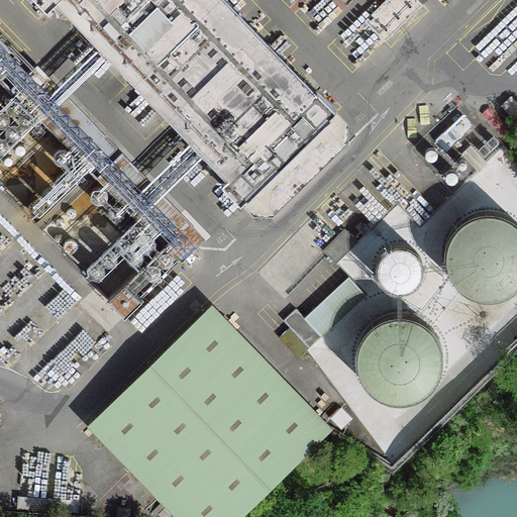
[(35,0),(50,14),(59,6),(226,180),(221,186),(239,204),(244,203),(256,217),(277,218),(351,146),(351,124),(318,90),(316,92),(227,0),(35,0)]
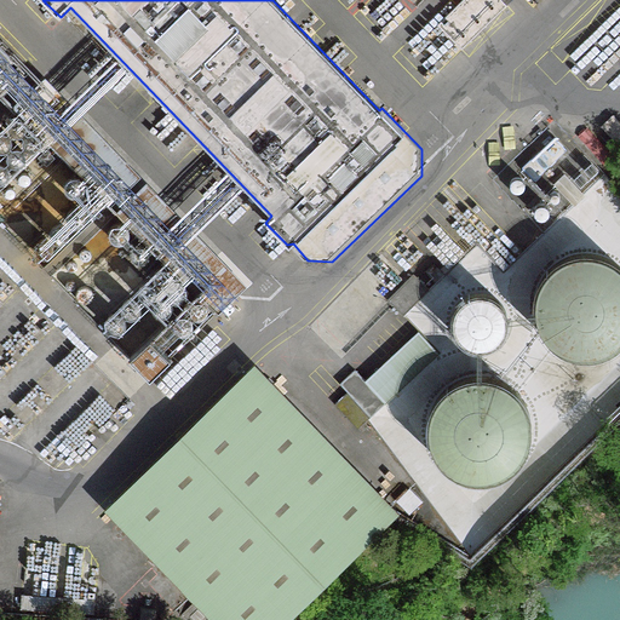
[(17,113),(13,115),(11,116),(10,119),(9,121),(9,124),(10,126),(11,128),(13,131),(18,131),(22,131),(26,127),(27,124),(27,121),(27,119),(24,116),(22,114),(19,113),(17,113)]
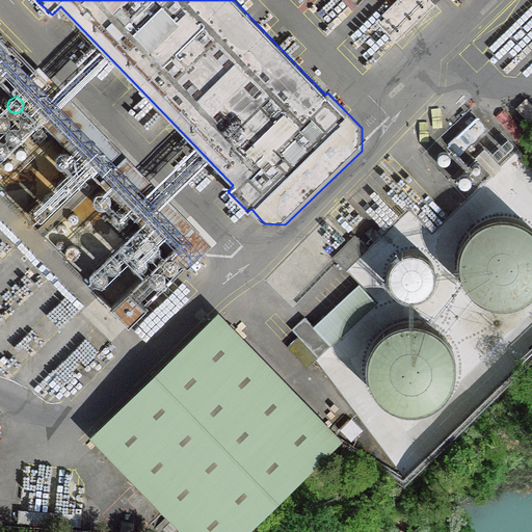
[(1,110),(0,109),(0,125),(2,126),(5,125),(8,122),(9,118),(9,116),(9,114),(7,112),(5,110),(3,110),(1,110)]
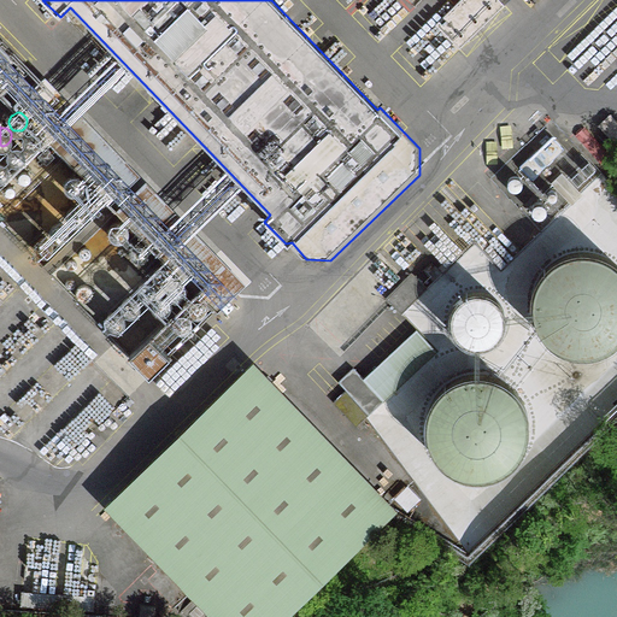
[(33,128),(29,129),(27,131),(25,134),(24,136),(24,139),(25,141),(27,144),(29,146),(34,146),(37,146),(41,142),(42,139),(42,136),(42,134),(40,131),(37,129),(35,128),(33,128)]
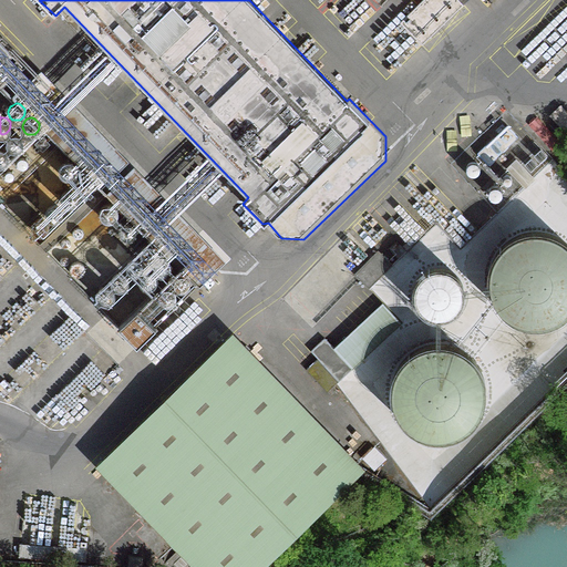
[(518,136),(508,125),(480,153),(491,164),(518,136)]
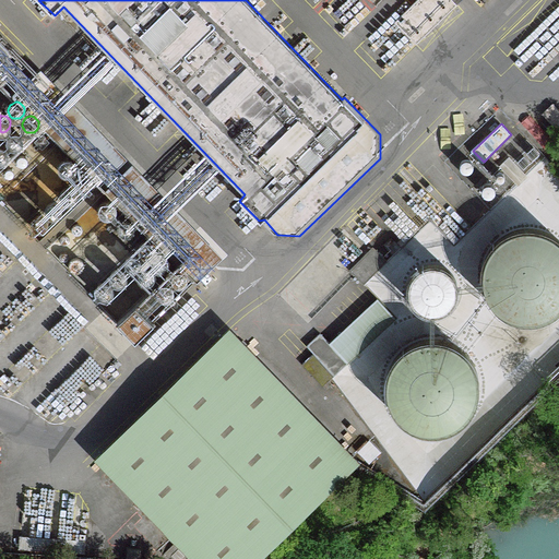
[(15,128),(12,129),(10,131),(9,133),(8,135),(8,138),(9,140),(10,142),(12,143),(16,144),(20,144),(23,141),(24,138),(24,135),(24,133),(22,130),(20,129),(18,128),(15,128)]
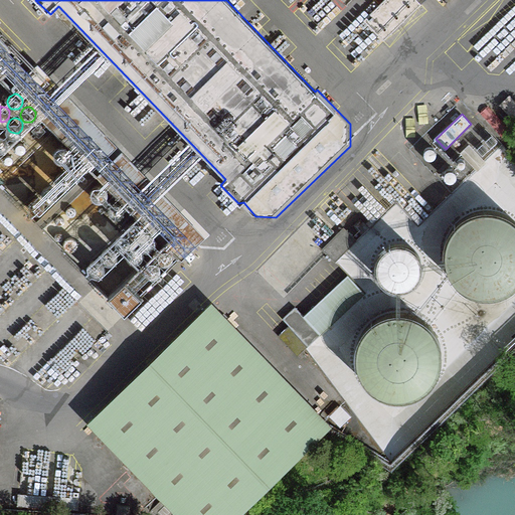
[(0,133),(0,148),(1,148),(4,148),(7,145),(8,142),(8,140),(8,138),(6,136),(4,134),(2,133),(0,133)]
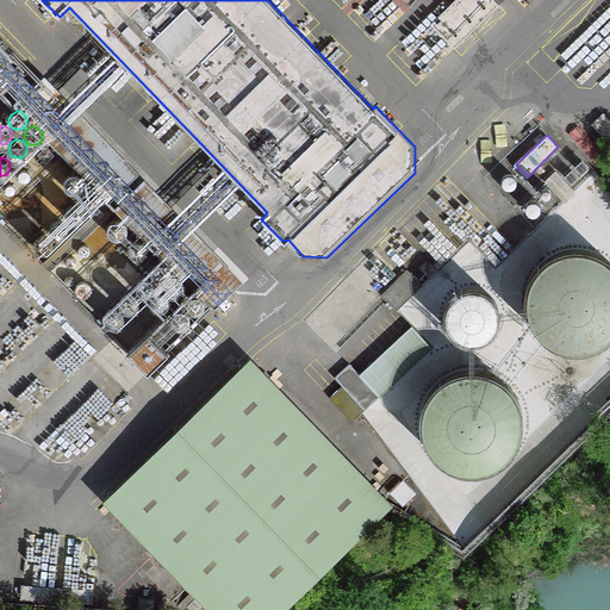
[(20,175),(23,179),(25,179),(27,179),(30,176),(31,174),(30,170),(29,169),(26,168),(24,168),(20,169),(19,172),(20,175)]
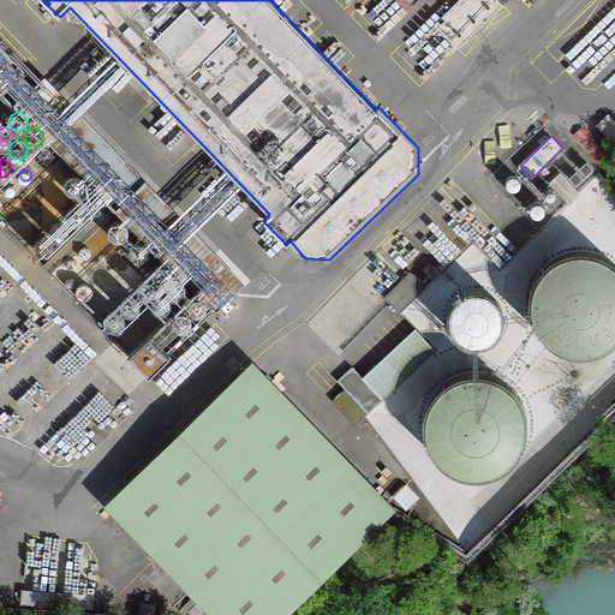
[(75,172),(70,173),(67,175),(66,177),(66,179),(66,183),(67,185),(69,187),(71,189),(75,190),(79,189),(83,186),(84,183),(84,179),(83,177),(82,174),(79,173),(77,172),(75,172)]
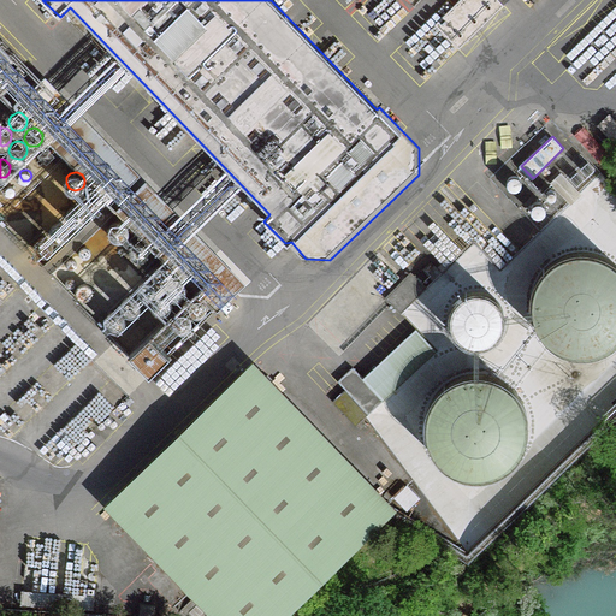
[(562,175),(552,184),(572,203),(581,194),(562,175)]
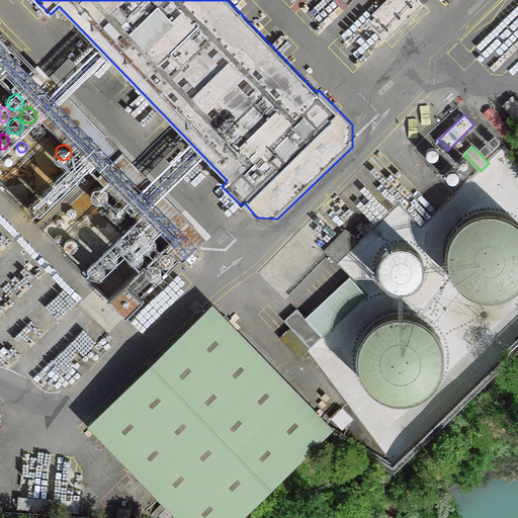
[(435,149),(430,149),(427,151),(425,155),(426,158),(428,161),(431,162),(433,162),(437,160),(439,156),(438,152),(436,150),(435,149)]
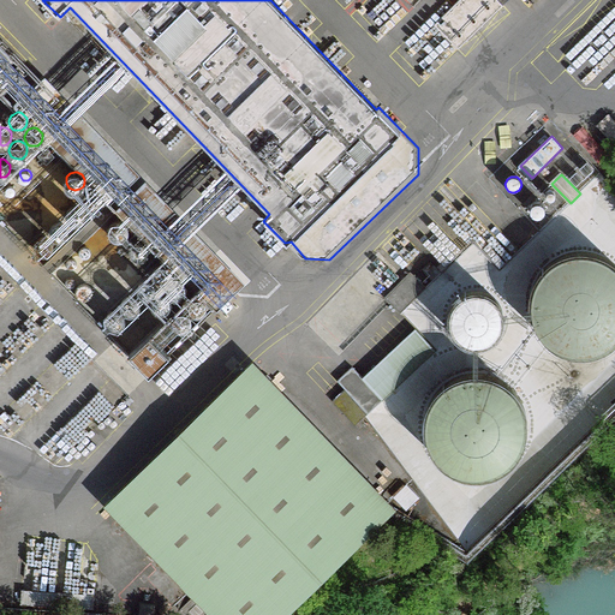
[(541,203),(536,203),(532,206),(530,210),(531,214),(533,218),(537,219),(539,219),(544,216),(547,210),(545,207),(543,204),(541,203)]
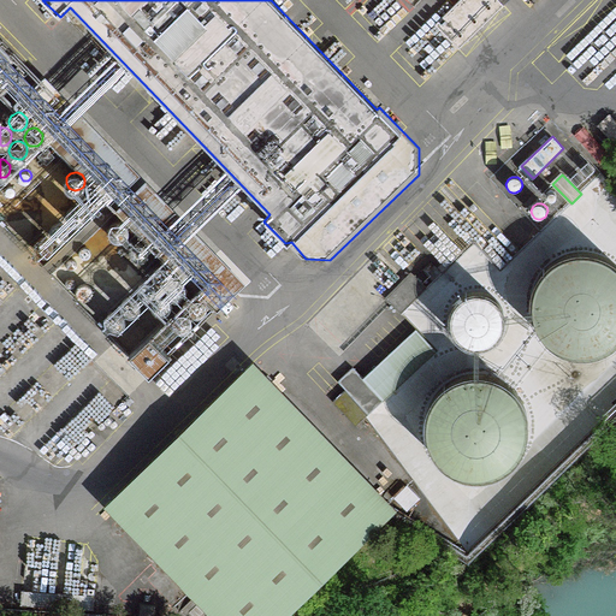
[(76,205),(72,206),(70,207),(69,209),(69,212),(69,214),(70,218),(71,219),(73,221),(77,223),(81,221),(84,218),(87,214),(87,212),(86,209),(84,207),(82,205),(80,205),(76,205)]
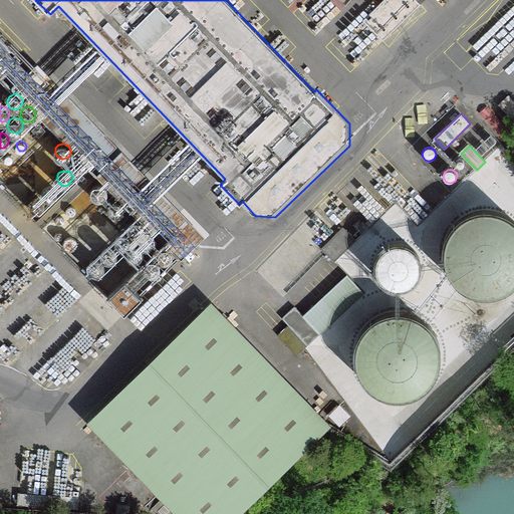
[(99,183),(96,185),(94,186),(93,188),(93,190),(93,192),(93,195),(95,196),(96,198),(100,199),(103,198),(106,195),(108,192),(108,190),(107,188),(106,186),(104,184),(101,184),(99,183)]
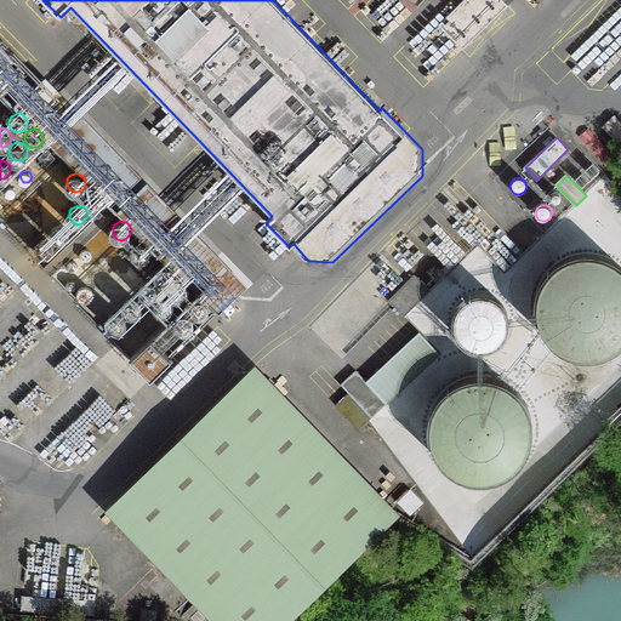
[(60,222),(56,223),(53,226),(52,227),(51,231),(51,233),(52,235),(53,238),(56,239),(61,240),(64,239),(68,237),(69,233),(69,229),(69,228),(67,224),(64,223),(62,222),(60,222)]
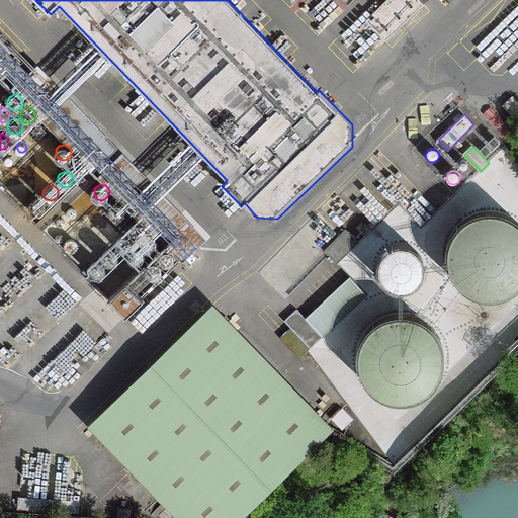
[(36,198),(33,199),(31,200),(30,202),(30,204),(30,206),(31,209),(32,210),(34,212),(37,213),(40,212),(44,209),(46,206),(46,204),(45,202),(44,200),(41,198),(39,198),(36,198)]
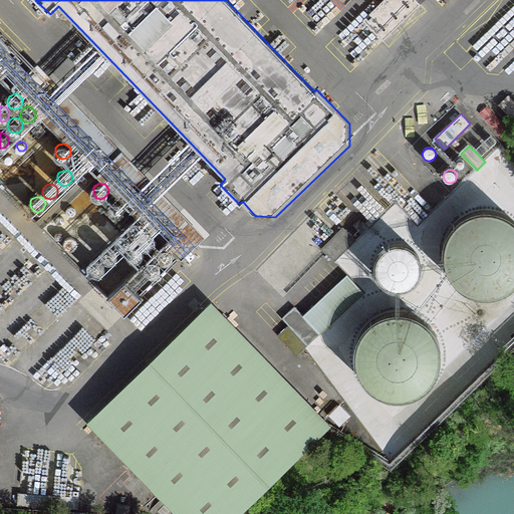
[(117,203),(114,204),(112,206),(111,207),(110,209),(110,212),(111,214),(112,215),(114,217),(118,218),(121,217),(124,215),(125,211),(125,209),(125,207),(123,205),(121,204),(119,203),(117,203)]
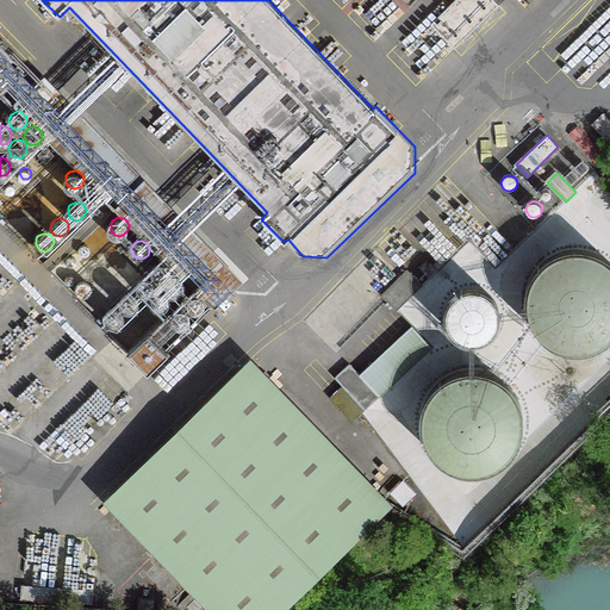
[(91,248),(88,246),(85,244),(81,247),(80,249),(80,251),(81,255),(85,256),(87,255),(89,253),(91,250),(91,248)]
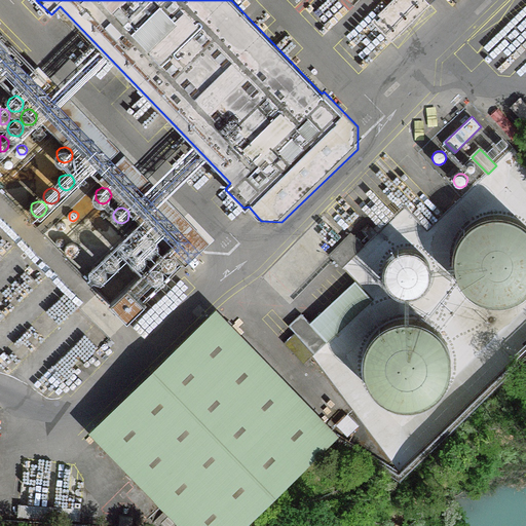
[(66,222),(64,220),(61,220),(58,221),(57,223),(57,226),(59,228),(61,229),(64,229),(66,227),(67,225),(66,222)]
